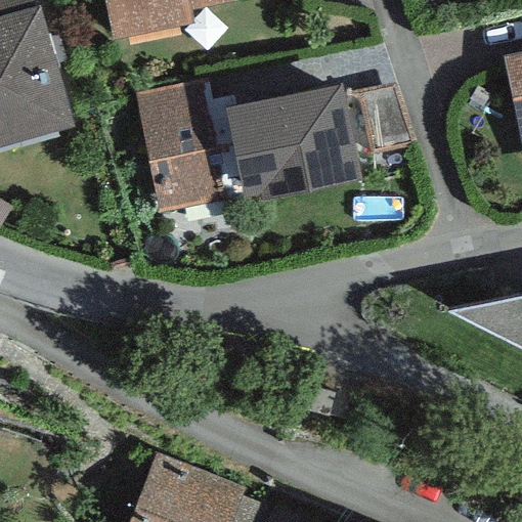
[(0,0),(0,14),(36,5),(34,0),(0,0)]
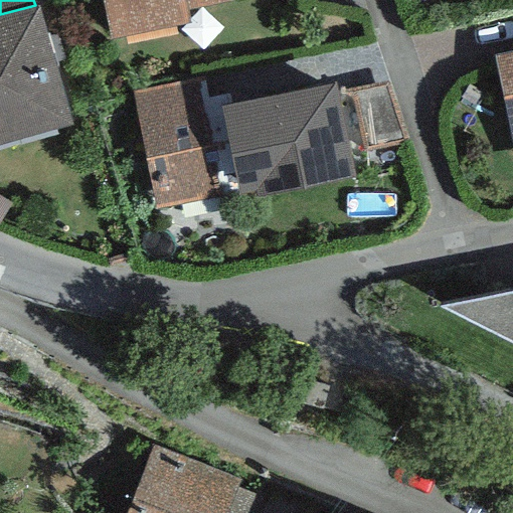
[(103,0),(111,38),(192,22),(190,7),(225,0),(103,0)]
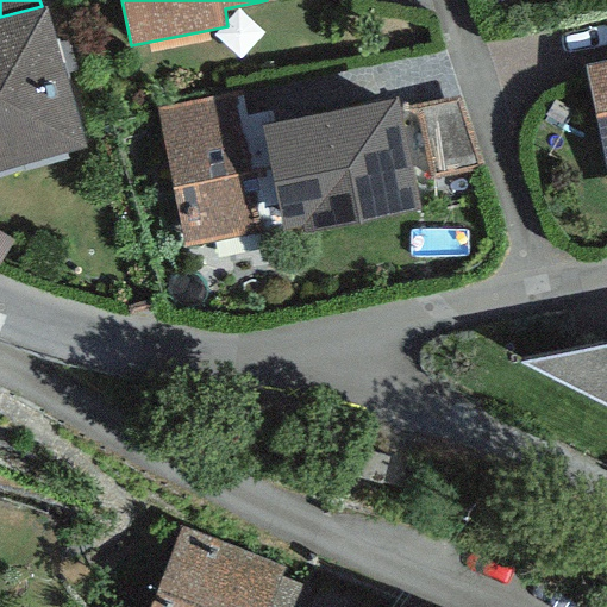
[(0,17),(0,171),(87,148),(47,5),(42,6),(0,17)]
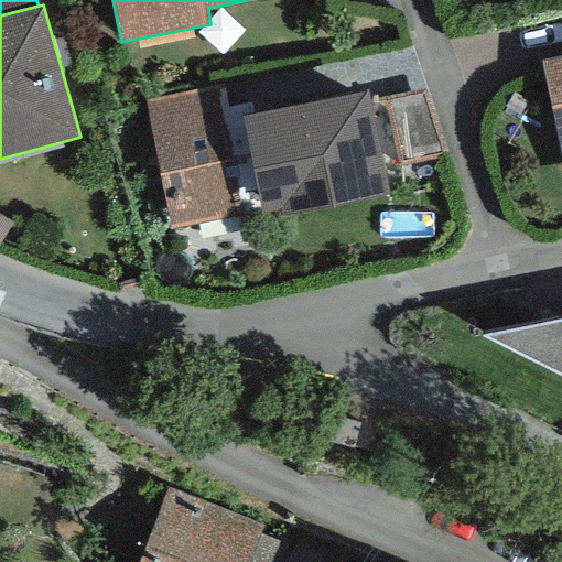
[(561,54),(542,58),(561,154),(561,54)]
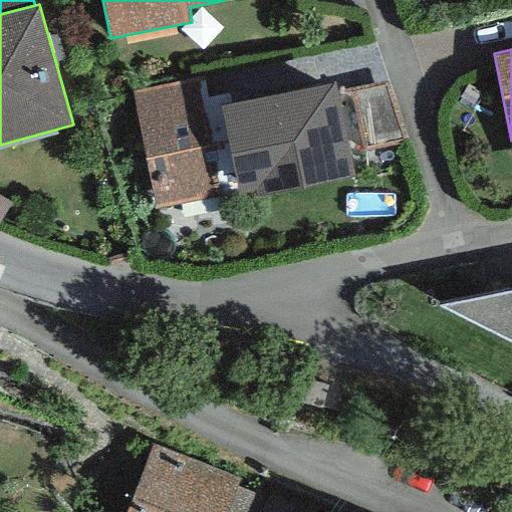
[(200,75),(132,90),(157,209),(237,191),(239,199),(355,175),(335,82),(208,109),(200,75)]
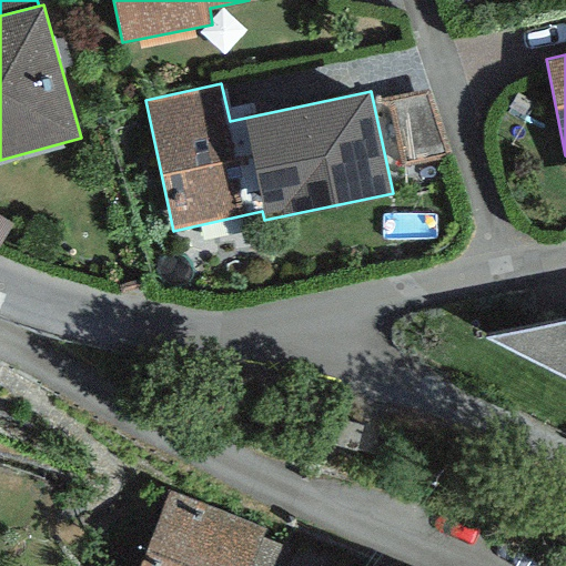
[(405,90),(413,149),(453,143),(445,84),(405,90)]
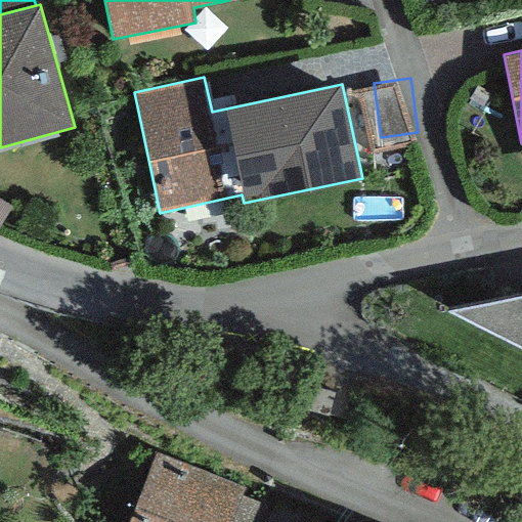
[(521,296),(449,310),(521,346),(521,296)]
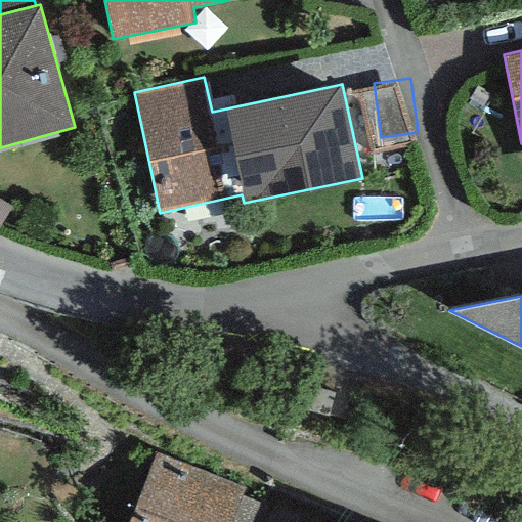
[(247,487),(158,450),(129,521),(231,521),(243,496),(247,487)]
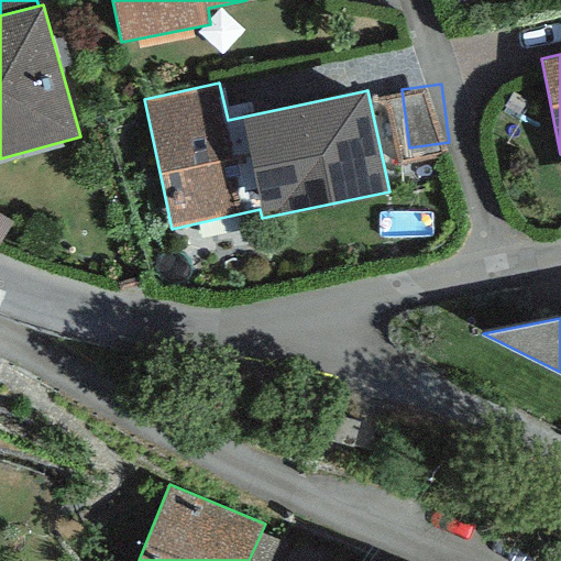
[(282,560),(289,543),(261,534),(249,560),(282,560)]
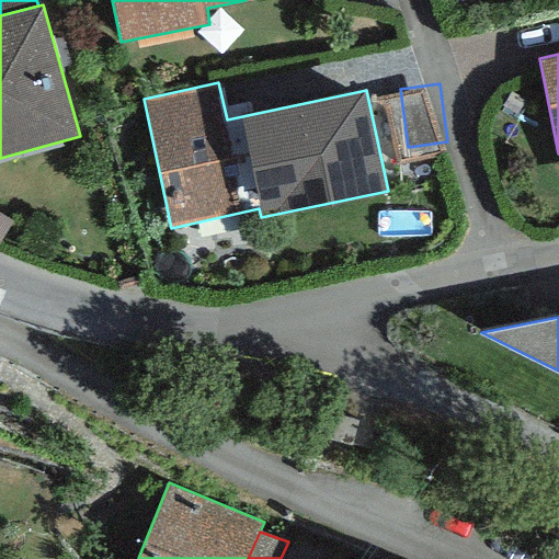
All buildings are outlined.
